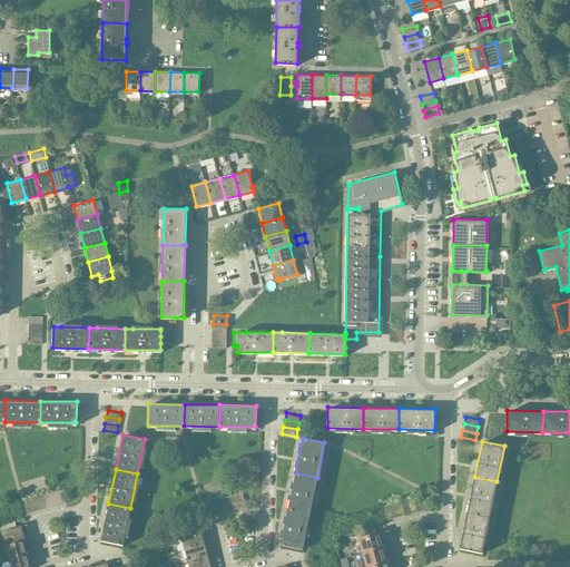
[(295,472),(294,480),(287,508),(310,512),(317,478),(295,472)]
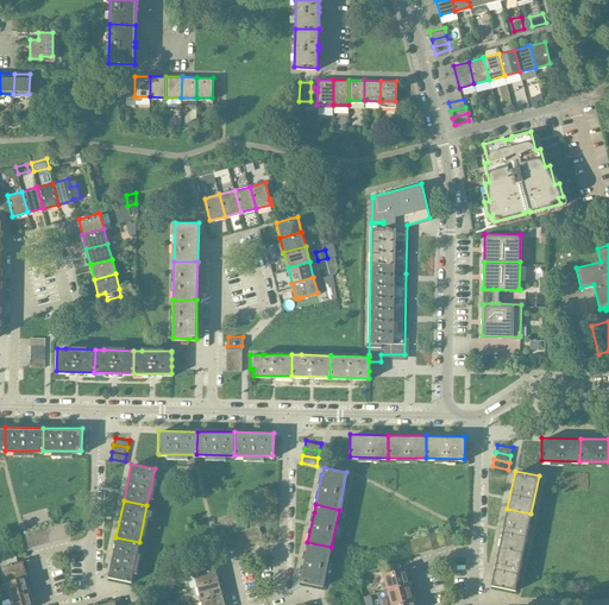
[(507,509),(498,546),(523,550),(531,514),(507,509)]
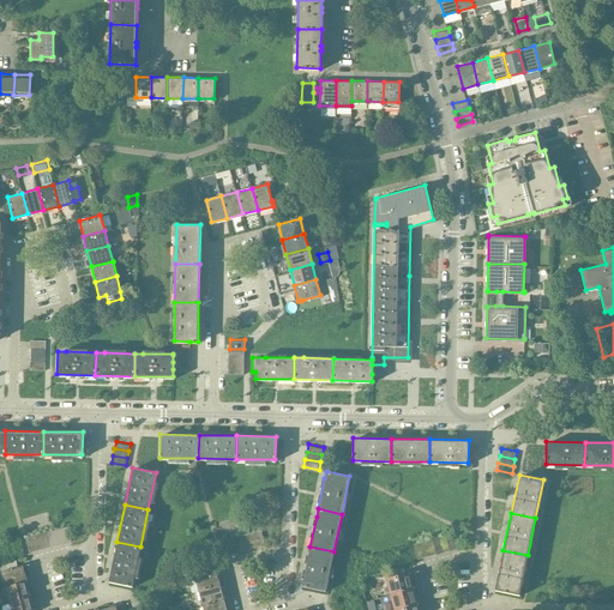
[(67,525),(60,526),(64,541),(71,539),(67,525)]
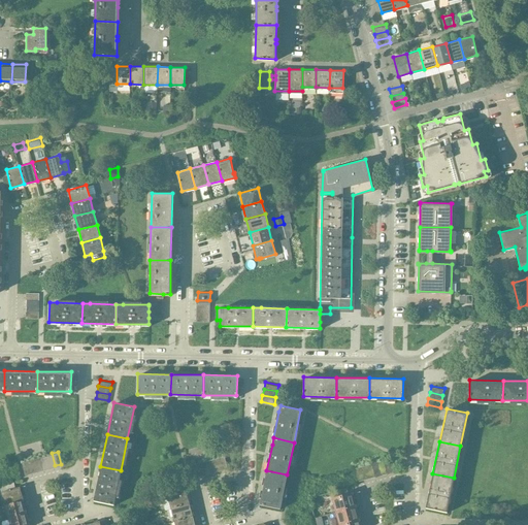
[(52,453),(45,455),(48,467),(55,465),(52,453)]
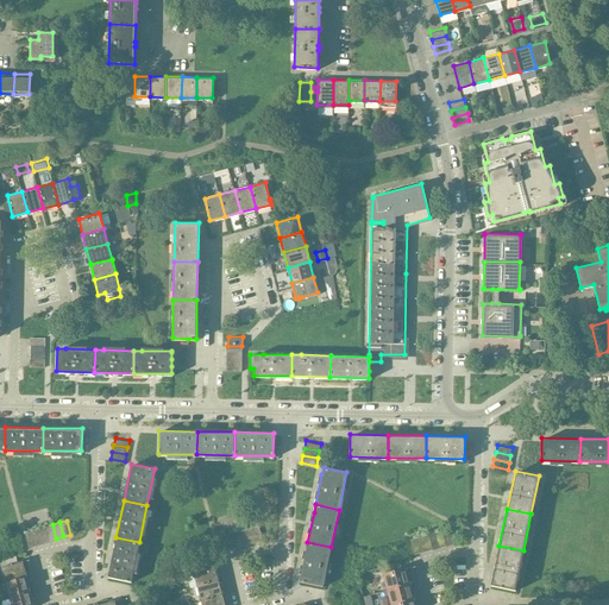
[(52,524),(45,525),(49,540),(56,539),(52,524)]
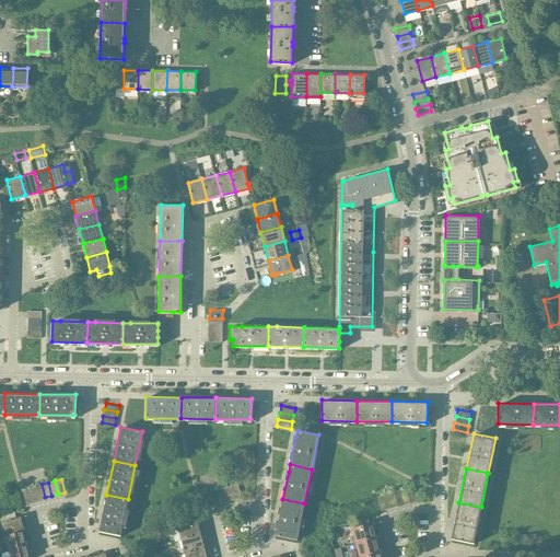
[(237,483),(231,484),(234,497),(241,496),(237,483)]
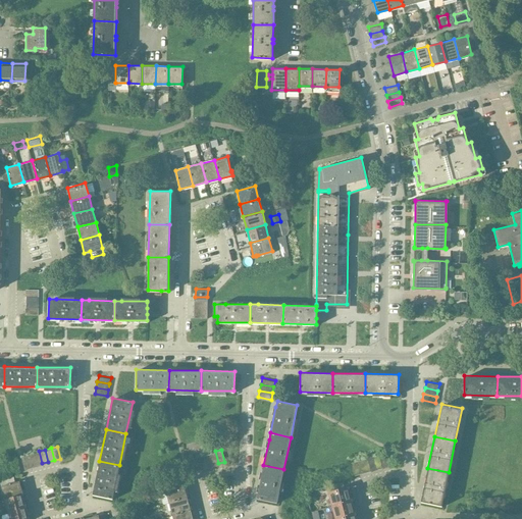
[(39,451),(34,453),(37,465),(42,463),(39,451)]
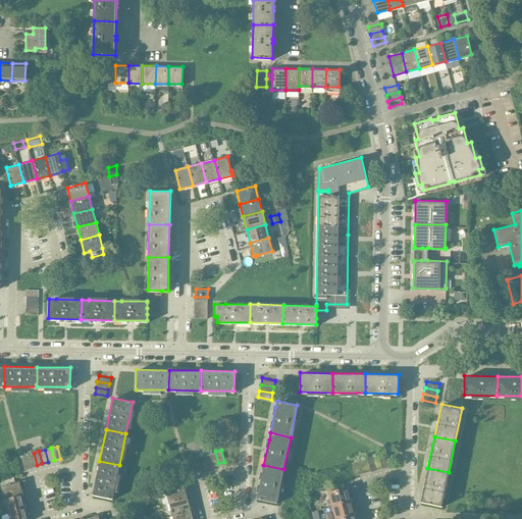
[(215,451),(209,453),(213,465),(218,463),(215,451)]
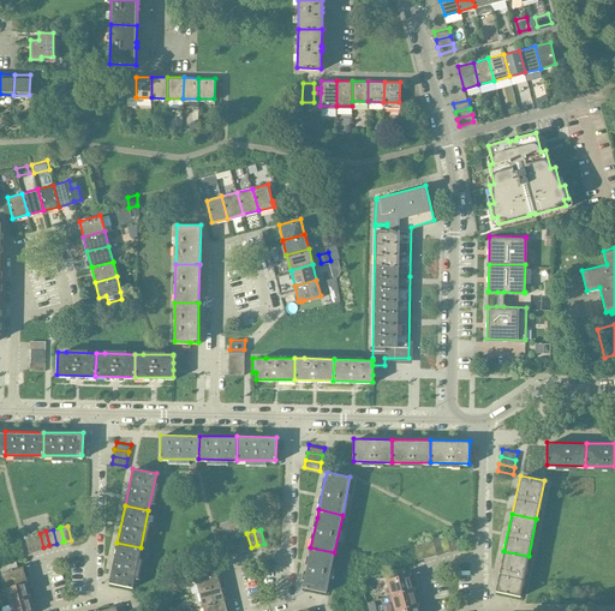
[(454,532),(447,534),(451,549),(459,547),(454,532)]
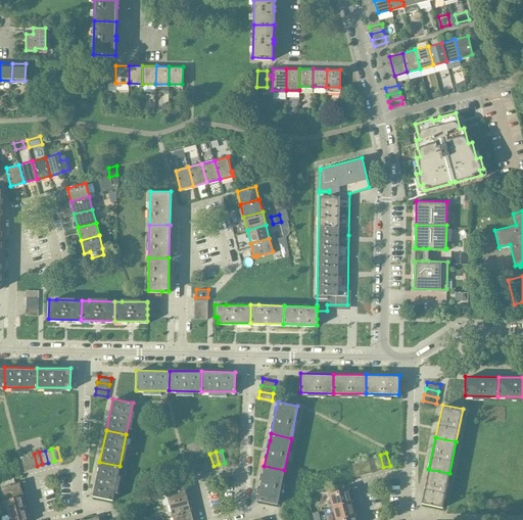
[(34,454),(28,455),(31,467),(37,466),(34,454)]
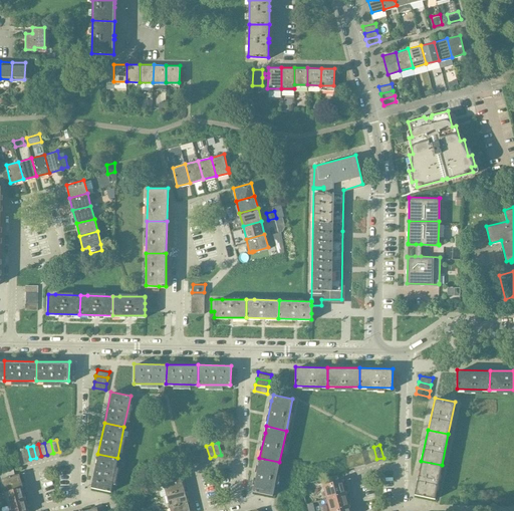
[(206,446),(200,447),(204,459),(210,458),(206,446)]
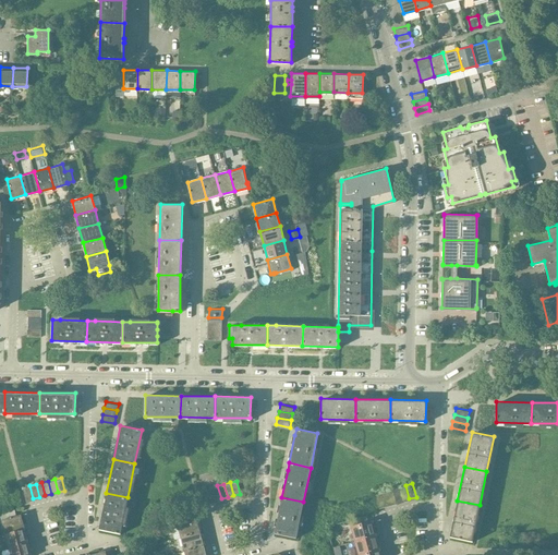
[(29,485),(23,487),(26,501),(33,498),(29,485)]
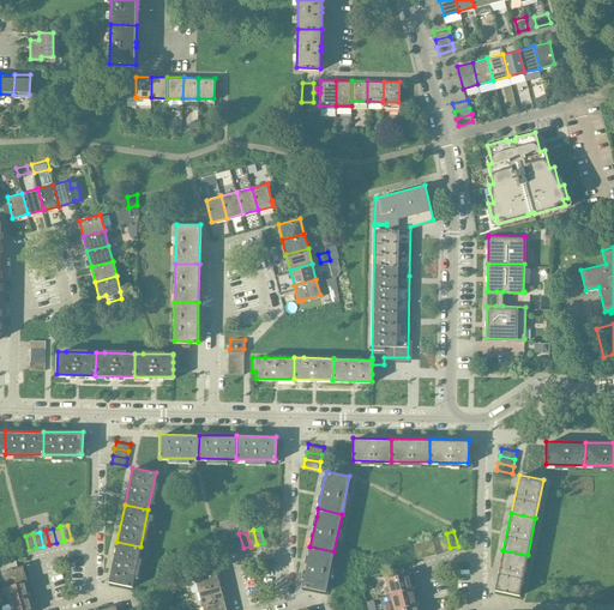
[(239,533),(232,536),(236,550),(244,548),(239,533)]
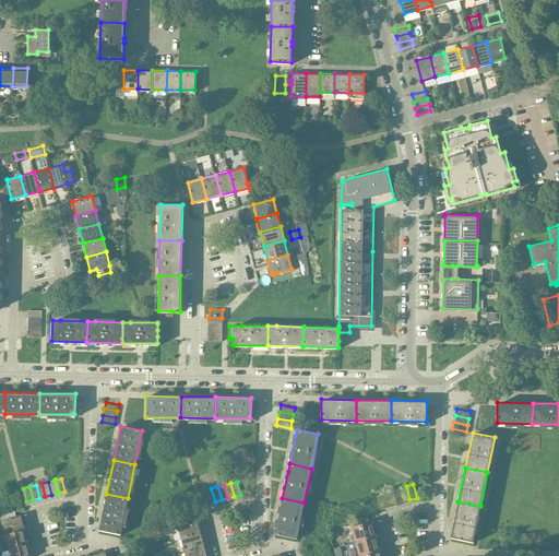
[(406,486),(400,487),(404,501),(409,499),(406,486)]
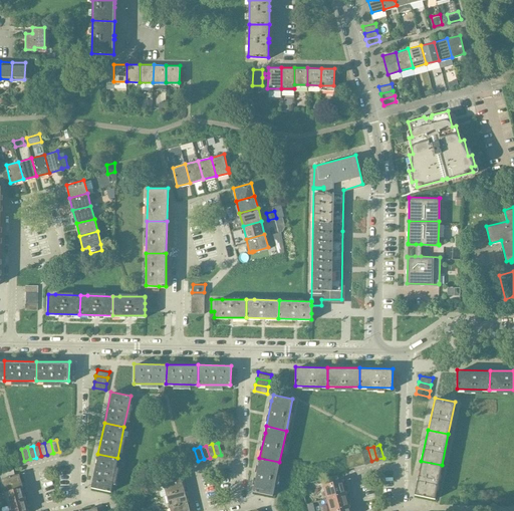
[(367,448),(361,450),(365,463),(371,461),(367,448)]
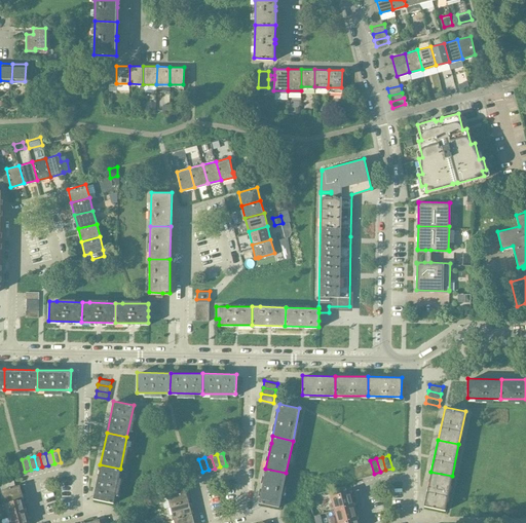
[(198,459),(193,460),(196,473),(202,472),(198,459)]
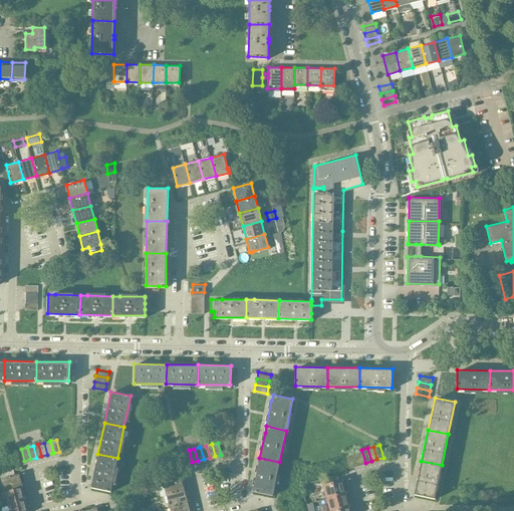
[(189,450),(183,452),(186,464),(192,462),(189,450)]
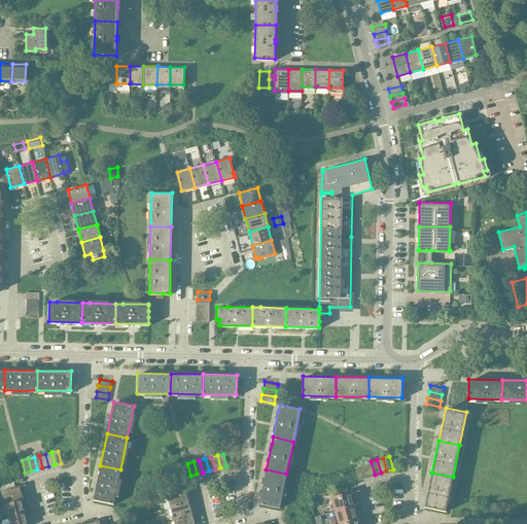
[(371,461),(365,462),(369,476),(375,475),(371,461)]
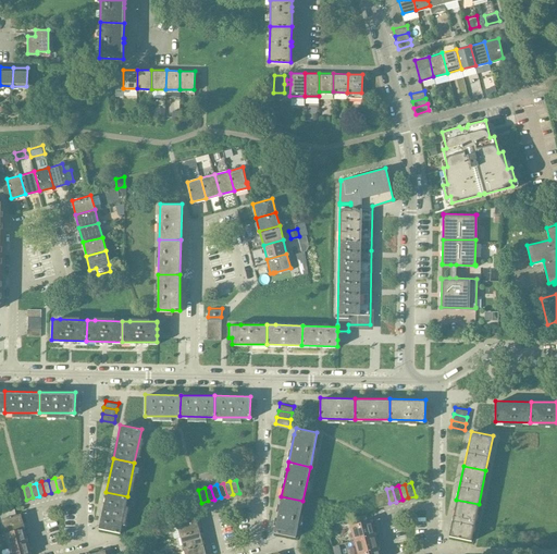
[(386,489),(380,491),(383,505),(390,503),(386,489)]
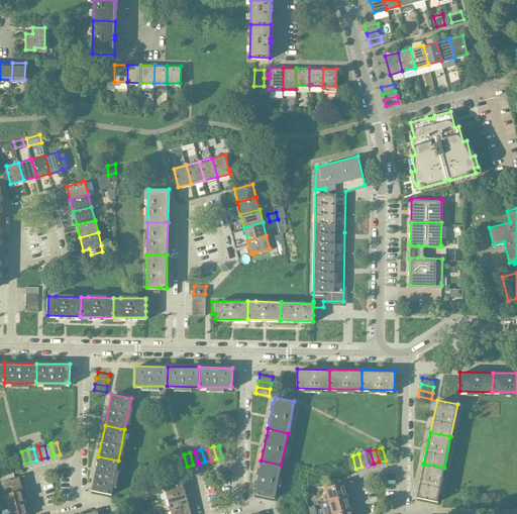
[(352,455),(346,457),(349,470),(355,469),(352,455)]
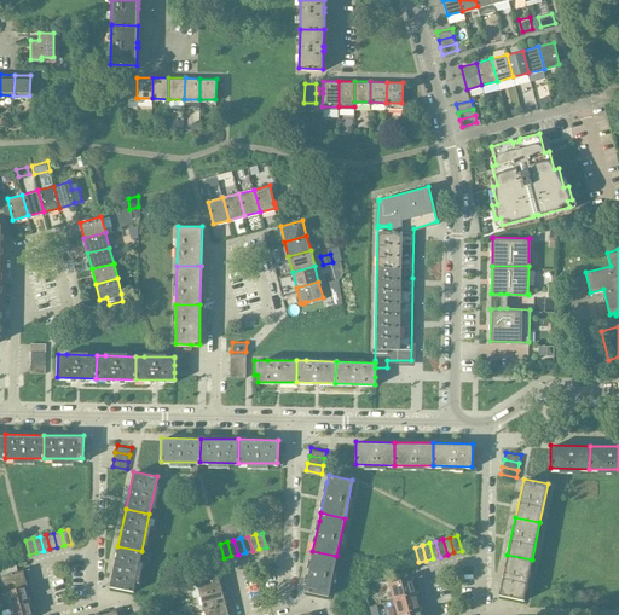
[(117,546),(110,585),(133,590),(142,551),(117,546)]
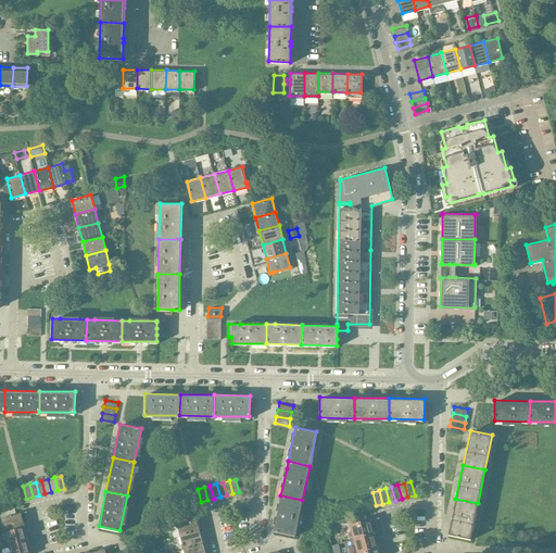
[(280,495),(279,502),(274,530),(294,535),(302,500),(280,495)]
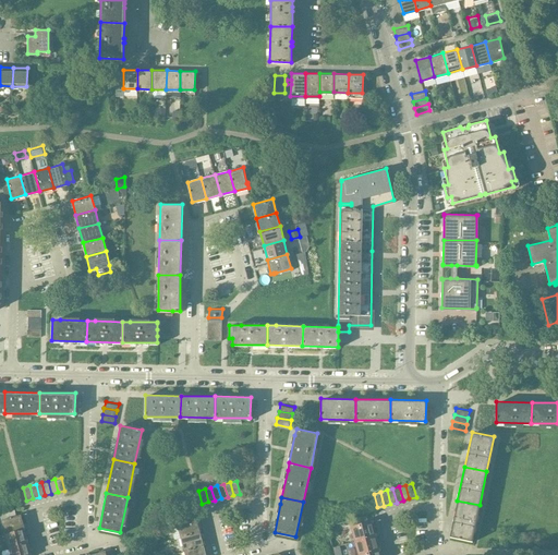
[(457,501),(450,535),(472,540),(480,505),(457,501)]
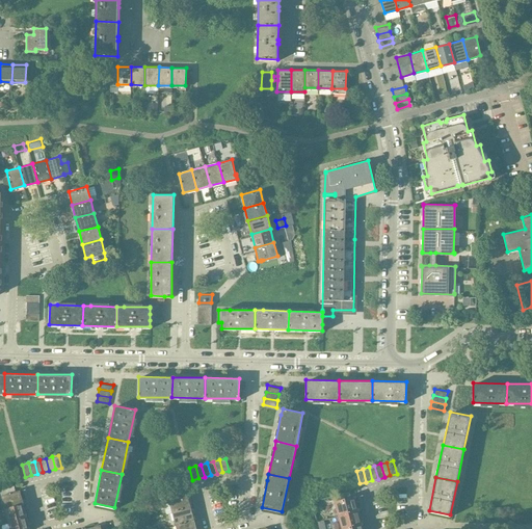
[(23,502),(20,490),(16,491),(14,484),(0,487),(0,490),(4,507),(23,502)]
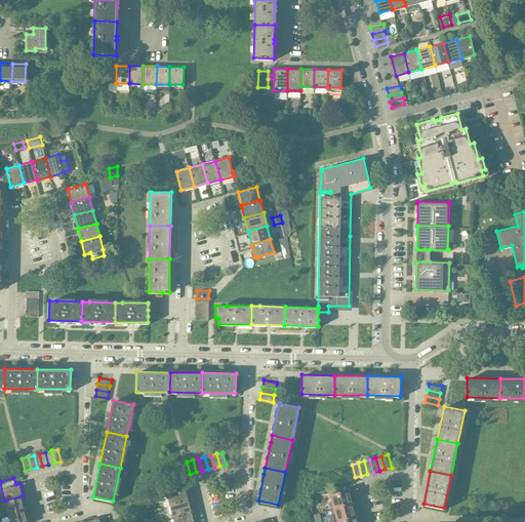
[(345,484),(335,486),(336,492),(347,490),(345,484)]
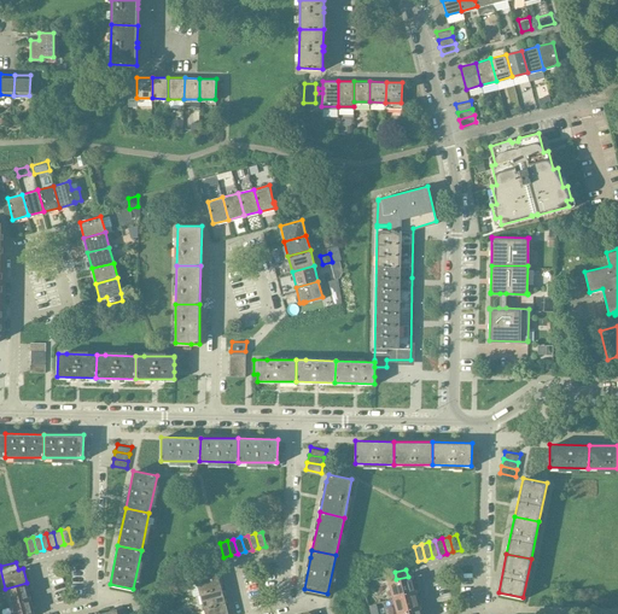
[(217,572),(196,577),(199,592),(221,586),(217,572)]
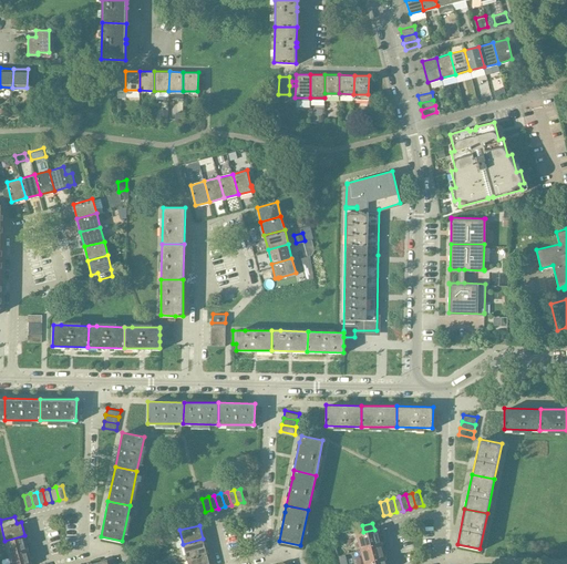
[(363,532),(357,534),(361,547),(381,542),(378,529),(374,530),(363,532)]
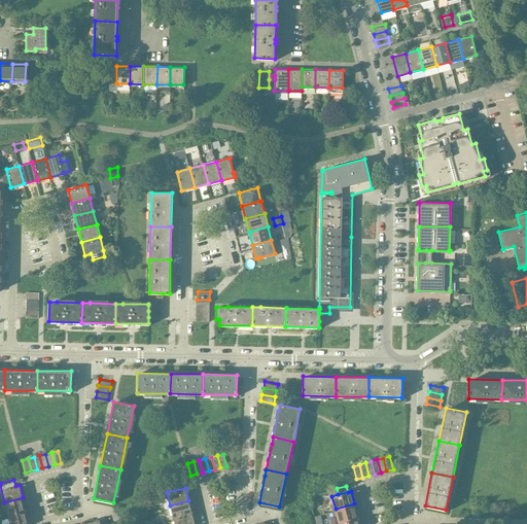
[(23,497),(4,502),(8,516),(27,511),(23,497)]
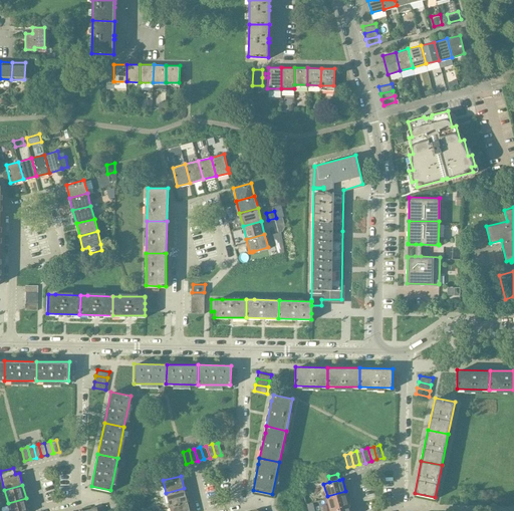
[(184,488),(166,493),(170,506),(188,501),(184,488)]
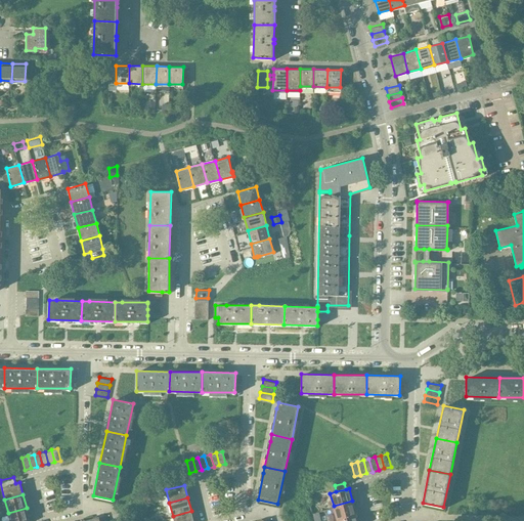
[(352,501),(334,506),(337,520),(356,515),(352,501)]
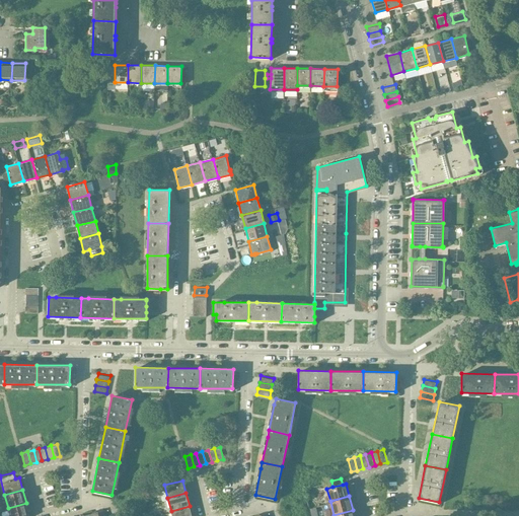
[(29,515),(28,511),(26,503),(8,508),(10,515),(7,515),(29,515)]
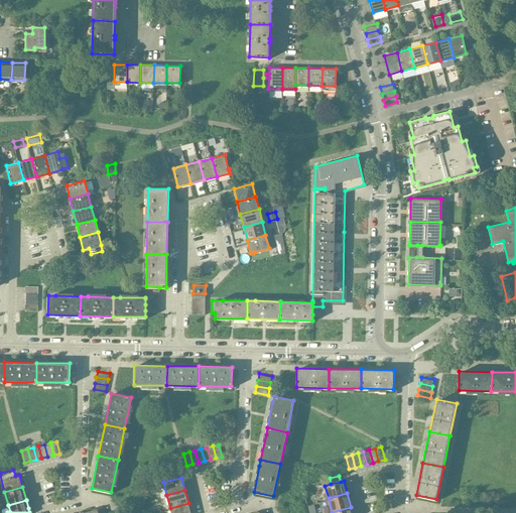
[(190,512),(188,503),(170,508),(171,512),(190,512)]
